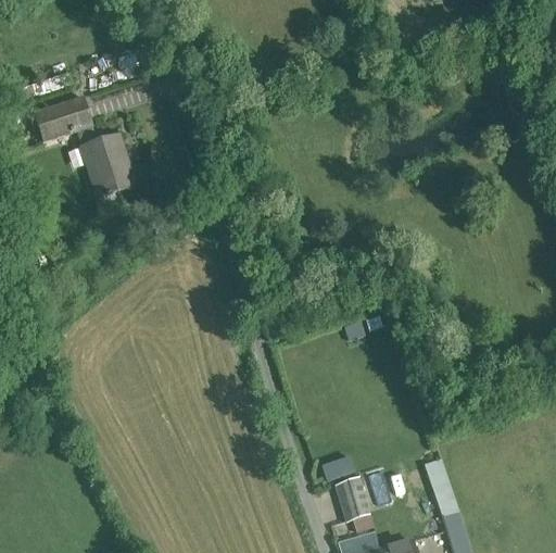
[(493,64),(489,78),(503,83),(507,68),(493,64)]
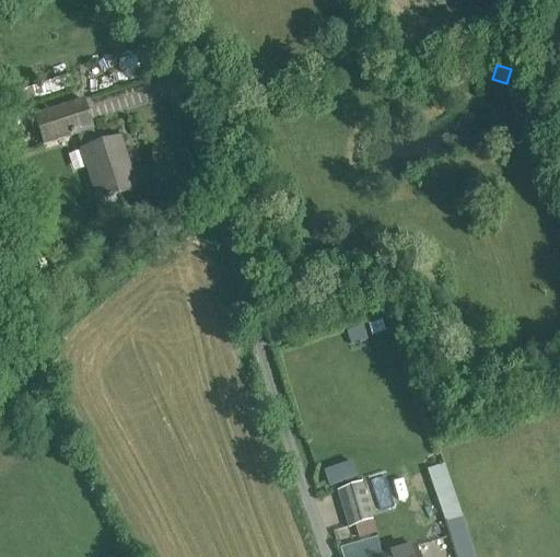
[(92,127),(93,126),(83,97),(34,113),(43,142),(78,131),(83,148),(82,148),(98,199),(136,187),(119,136),(97,143),(92,127)]
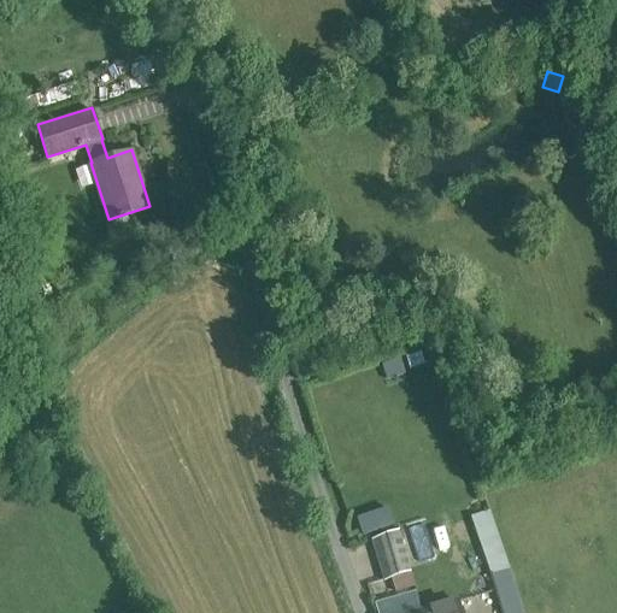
[(400,357),(382,363),(387,378),(405,372),(400,357)]
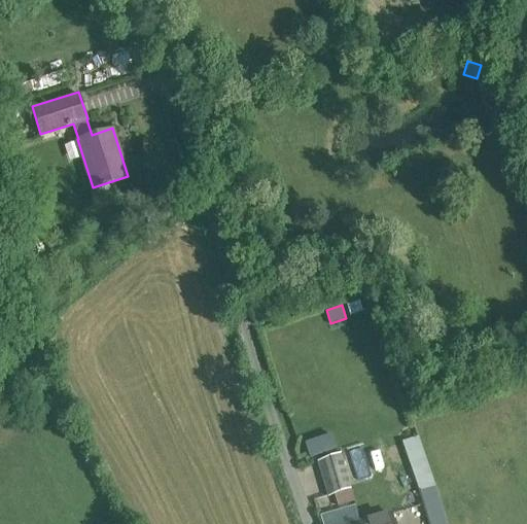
[(337,447),(331,431),(305,441),(310,456),(337,447)]
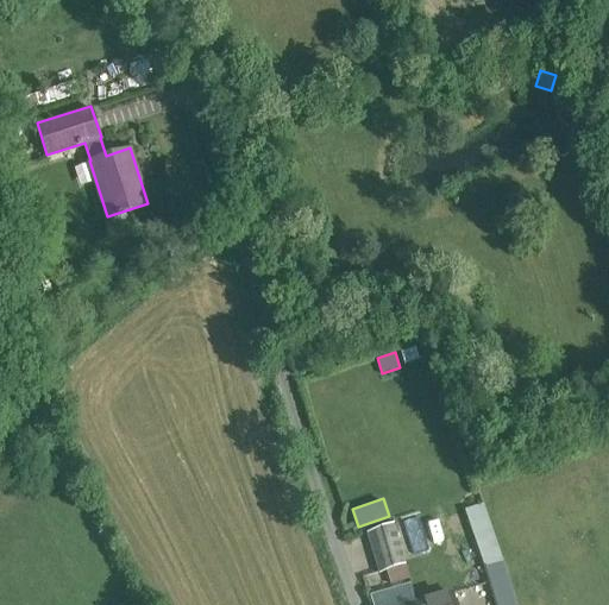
[(394,522),(368,530),(378,568),(385,567),(405,561),(406,561),(394,522)]
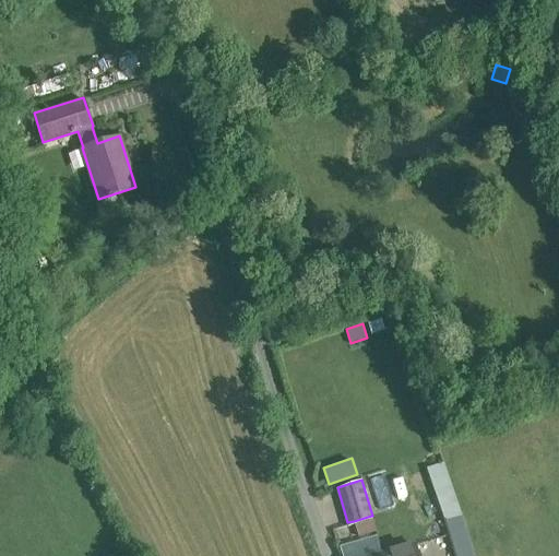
[(371,516),(354,521),(358,534),(375,530),(371,516)]
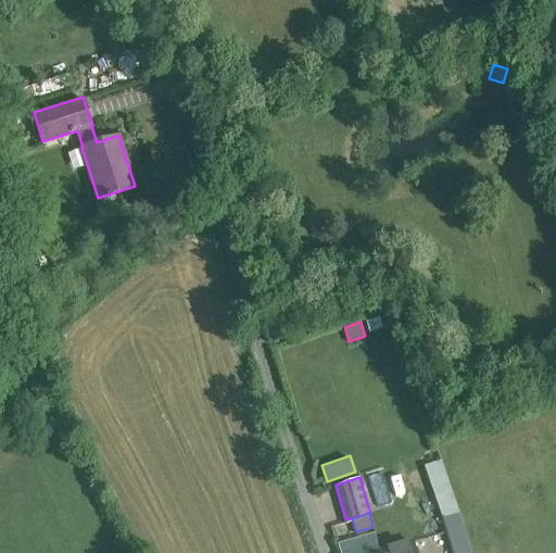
[(415,552),(412,539),(380,549),(381,552),(415,552)]
